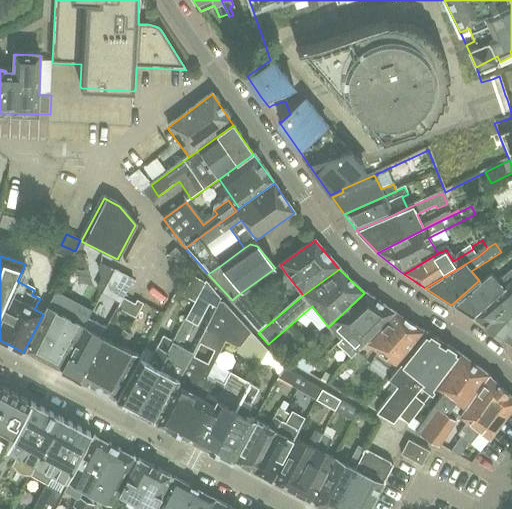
[(491,275),(454,307),(472,318),(511,284),(511,271),(498,283),(491,275)]
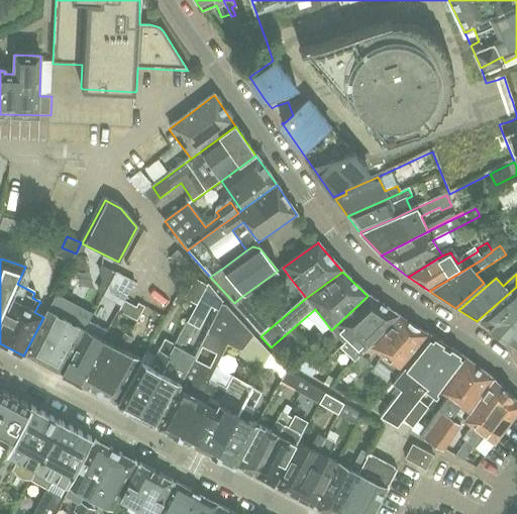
[(122,305),(133,285),(115,275),(104,296),(122,305)]
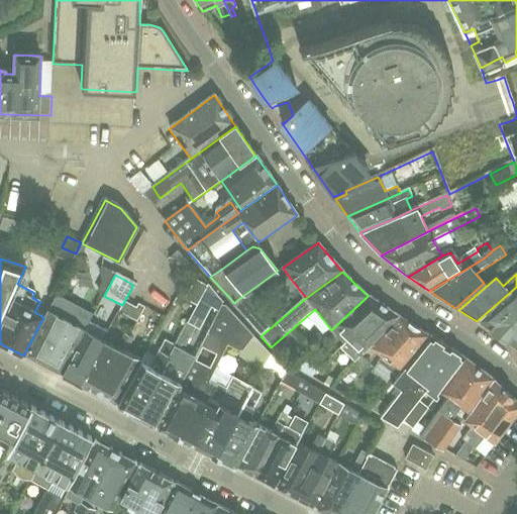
[(516,287),(477,321),(491,331),(516,349),(516,287)]
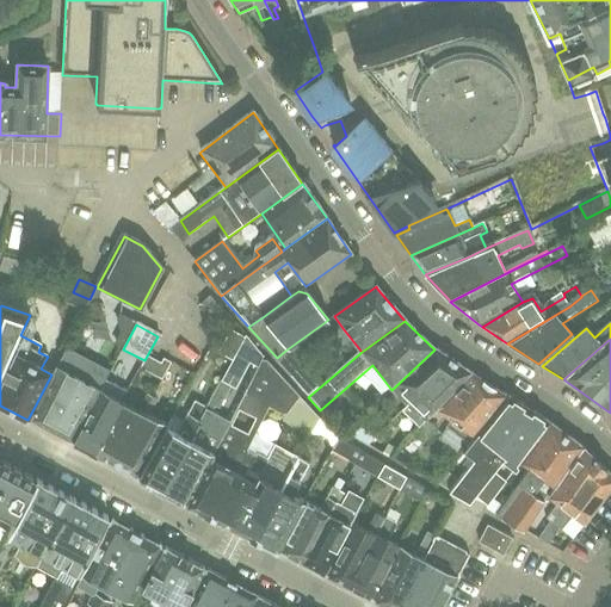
[(403,413),(406,414),(417,402),(454,363),(436,351),(434,350),(392,390),(408,408),(403,413)]
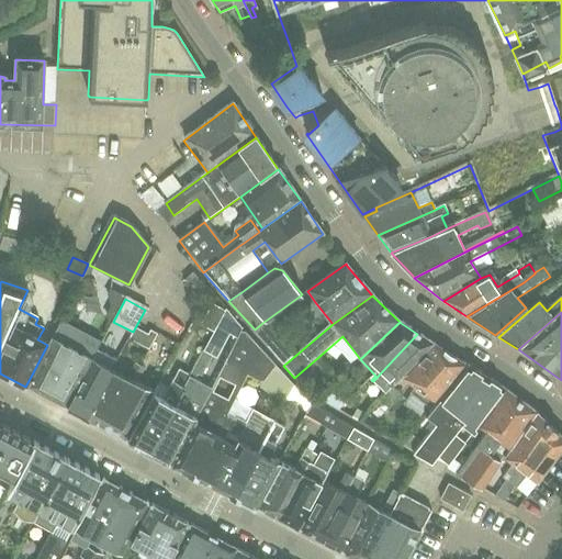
[(97,351),(102,344),(62,323),(53,341),(27,388),(67,409),(92,361),(97,351)]
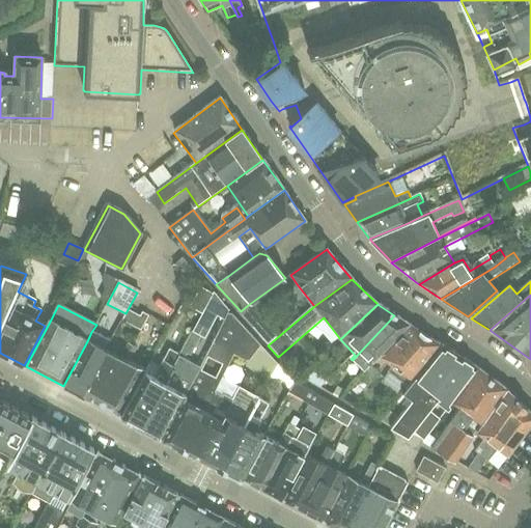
[(248,305),(241,311),(239,312),(254,330),(263,323),(248,305)]
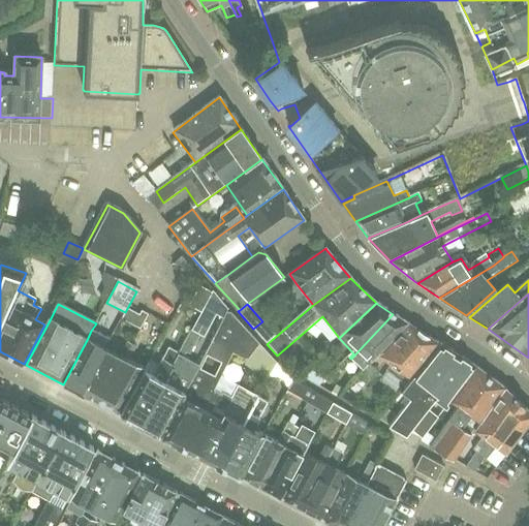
[(135,328),(141,317),(129,311),(123,321),(135,328)]
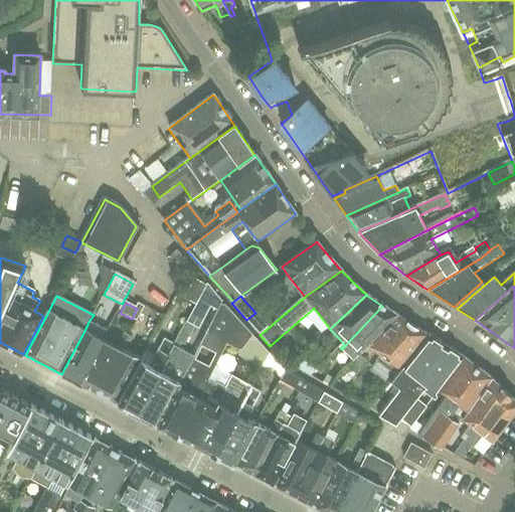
[(217,311),(199,348),(218,358),(225,344),(238,321),(225,307),(220,305),(217,311)]
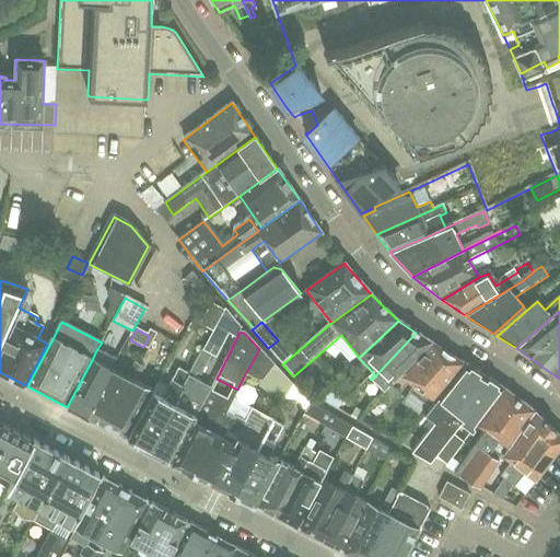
[(372,380),(385,394),(386,394),(392,389),(400,379),(432,344),(416,333),(382,369),(372,380)]
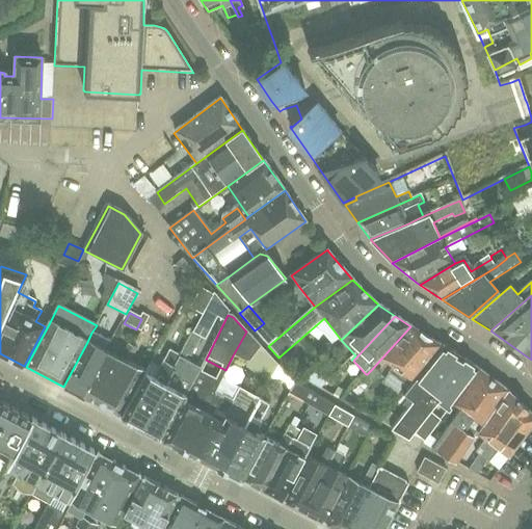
[(409,391),(443,347),(410,326),(380,360),(392,368),(388,373),(409,391)]
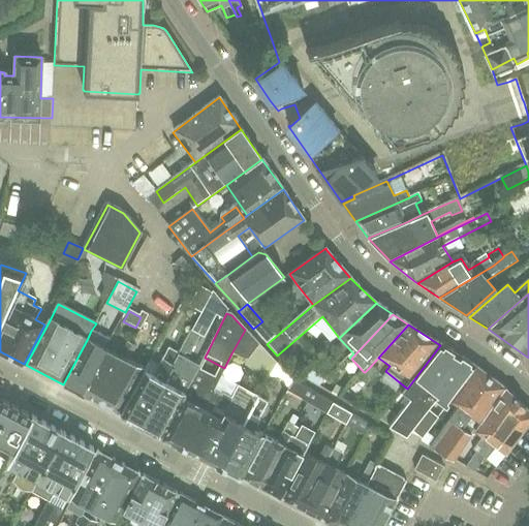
[(259,346),(245,330),(231,353),(234,354),(247,363),(259,346)]
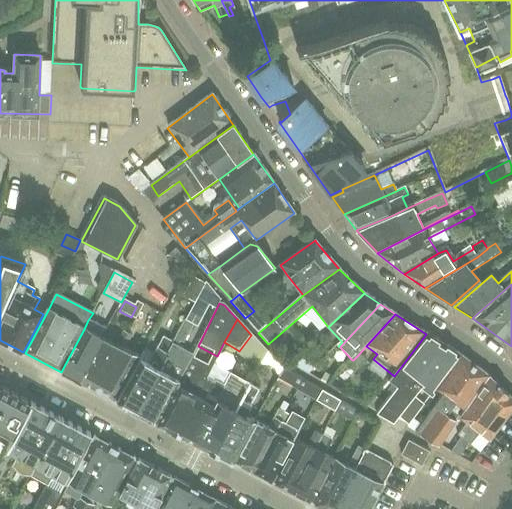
[(88,320),(84,329),(61,372),(79,382),(102,339),(106,330),(88,320)]
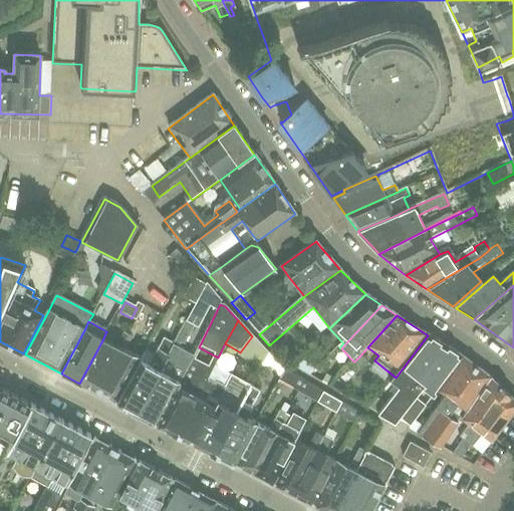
[(116,404),(138,415),(175,344),(186,322),(174,344),(164,339),(155,357),(144,351),(116,404)]
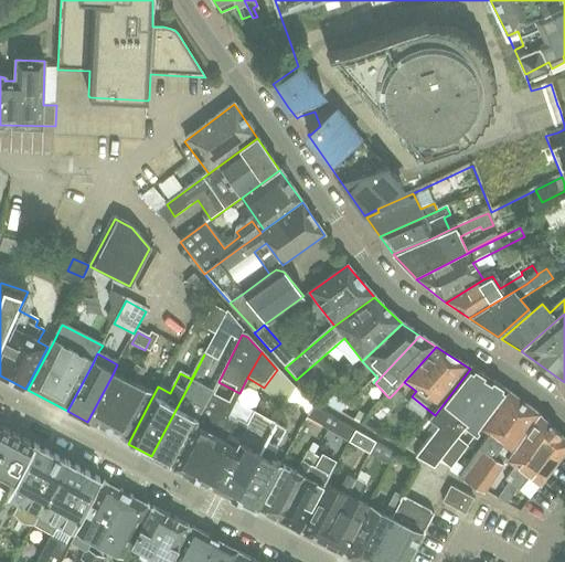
[(173,467),(195,426),(203,411),(211,396),(213,393),(195,383),(199,377),(202,379),(213,359),(204,354),(192,379),(151,456),(173,467)]
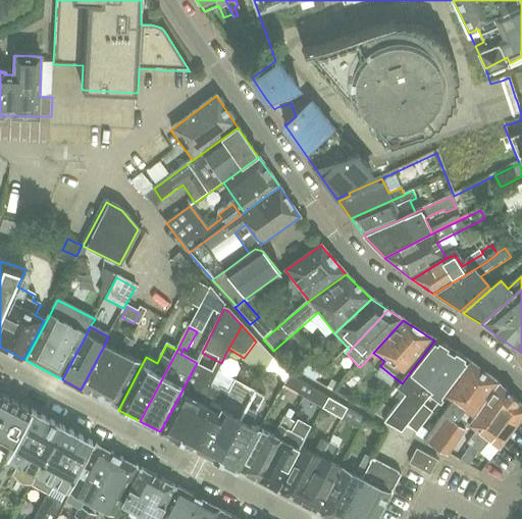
[(81,390),(99,399),(129,342),(125,339),(117,353),(104,346),(81,390)]
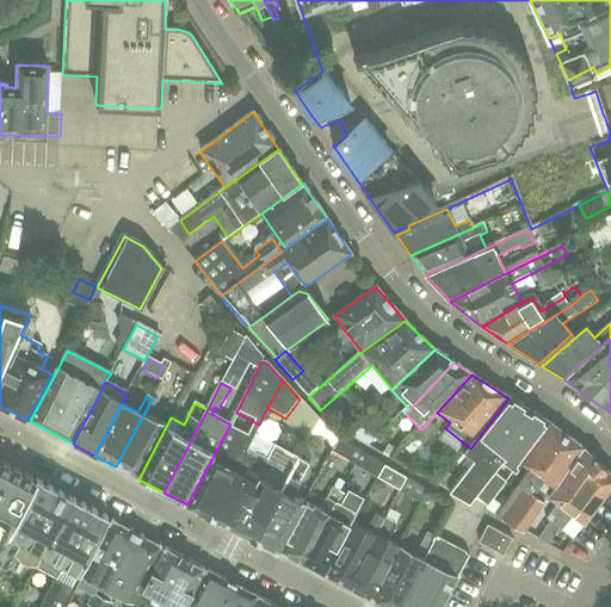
[(508,398),(470,448),(467,453),(477,460),(480,457),(488,462),(497,451),(498,452),(529,412),(508,398)]
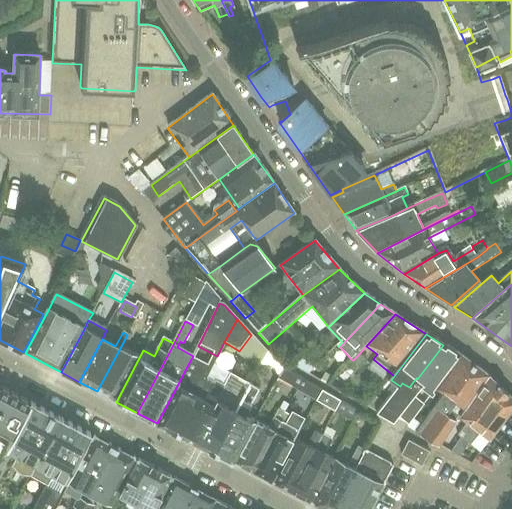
[(127,335),(97,391),(114,401),(137,358),(124,351),(131,337),(127,335)]
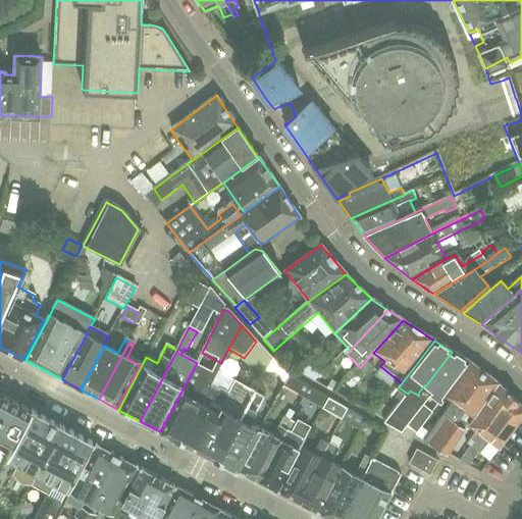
[(446,397),(469,363),(452,352),(425,386),(424,385),(417,395),(410,391),(408,394),(399,387),(398,388),(406,394),(384,422),(402,431),(403,430),(401,429),(404,425),(416,434),(433,413),(422,404),(429,395),(440,404),(446,397)]
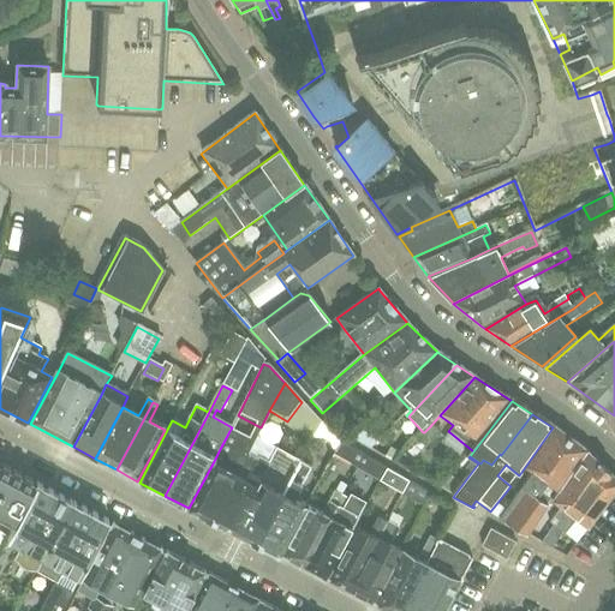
[(381,439),(363,423),(348,437),(371,450),(381,439)]
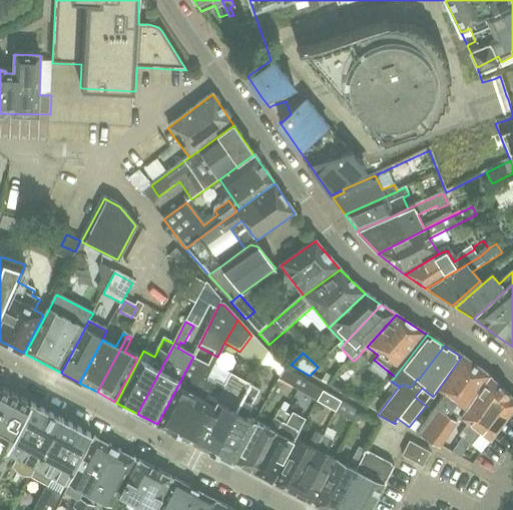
[(354,361),(353,361),(346,368),(354,376),(366,362),(359,356),(354,361)]
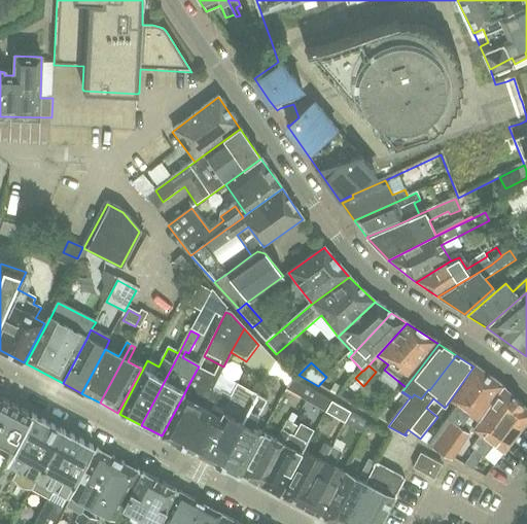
[(456,406),(427,447),(436,452),(488,377),(473,367),(450,400),(456,406)]
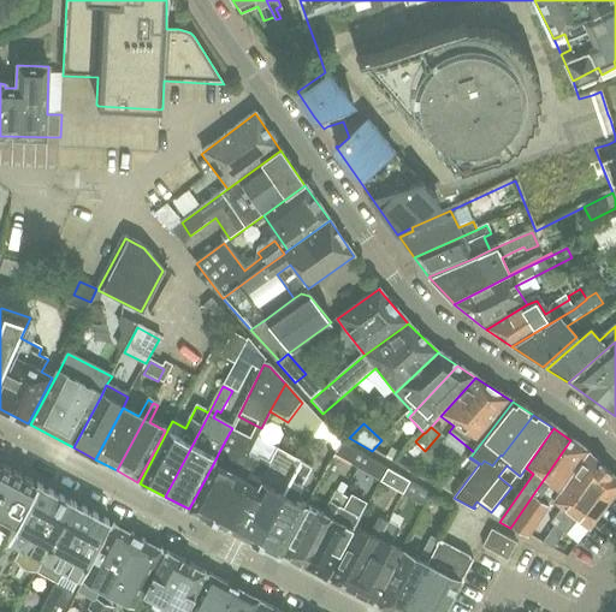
[(253,444),(230,432),(221,447),(213,464),(213,465),(190,510),(212,521),(246,456),(253,444)]
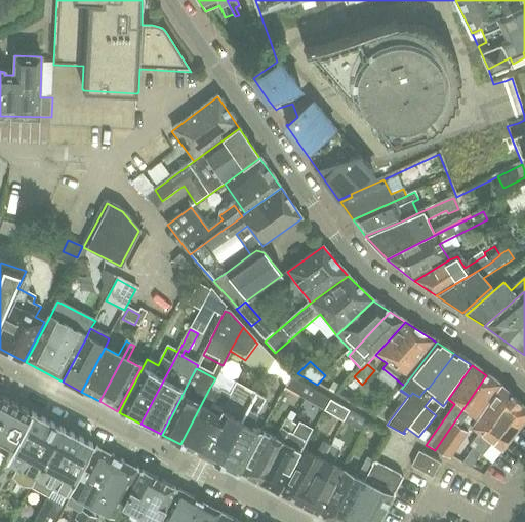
[(478,420),(500,386),(486,375),(435,450),(450,458),(472,429),(478,420)]
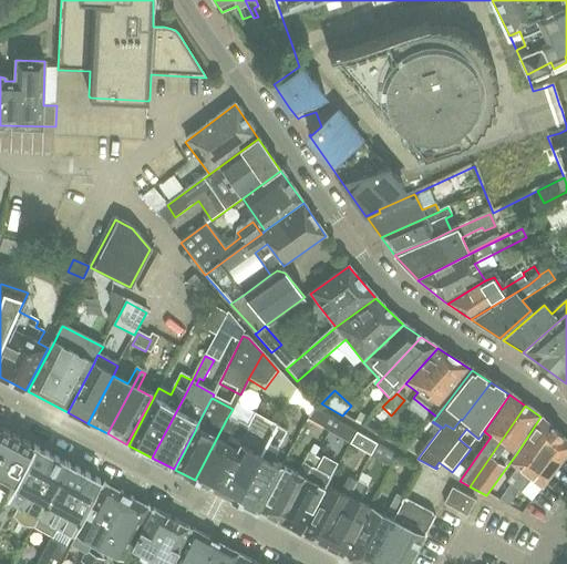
[(516,490),(557,432),(540,417),(516,454),(509,463),(517,469),(506,484),(511,486),(500,502),(506,506),(516,490)]
